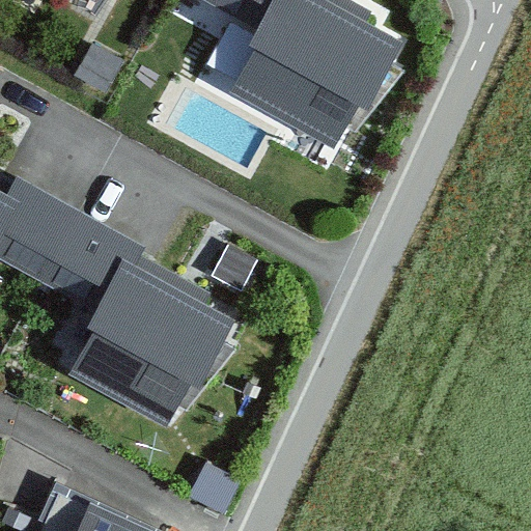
[(204,0),(258,31),(250,47),(256,51),(232,92),(334,148),(358,105),(369,110),(406,44),(367,22),(372,12),(348,0),(204,0)]
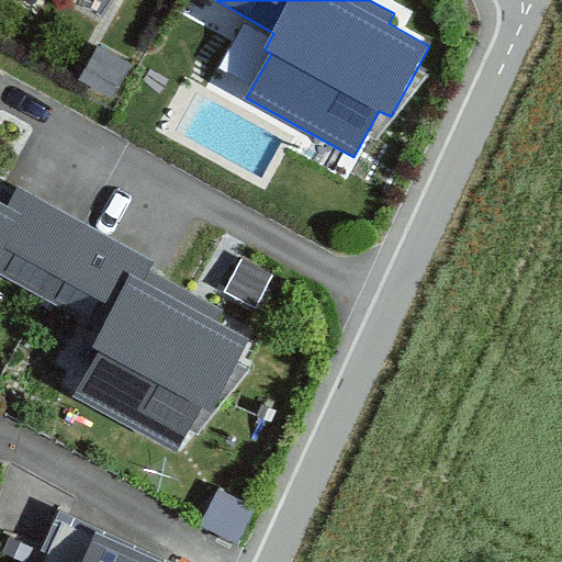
[(0,271),(37,292),(78,220),(19,187),(14,194),(0,187),(0,271)]
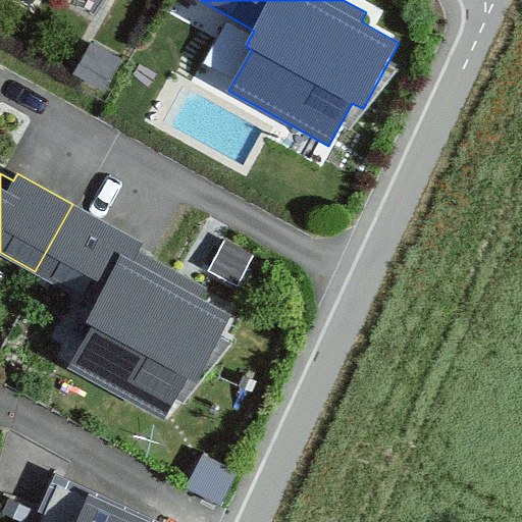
[(147,245),(72,204),(35,271),(42,275),(97,305),(88,322),(94,325),(70,368),(163,419),(187,376),(196,381),(232,315),(204,300),(211,289),(143,252),(147,245)]
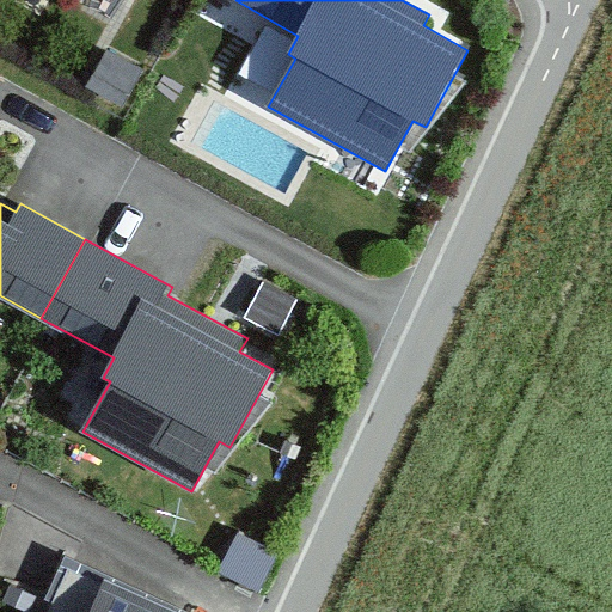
[(277,552),(238,532),(218,570),(257,591),(277,552)]
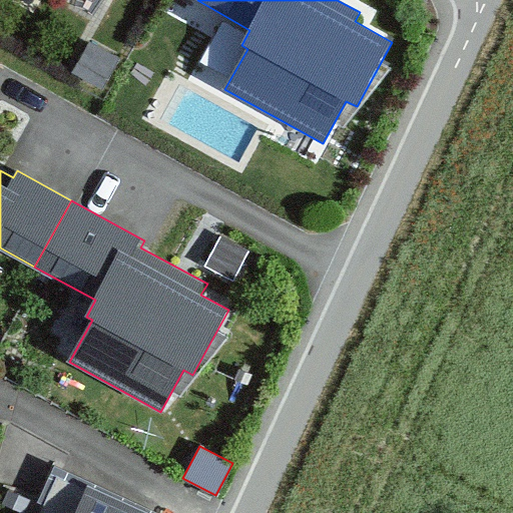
[(137,512),(88,489),(76,512),(137,512)]
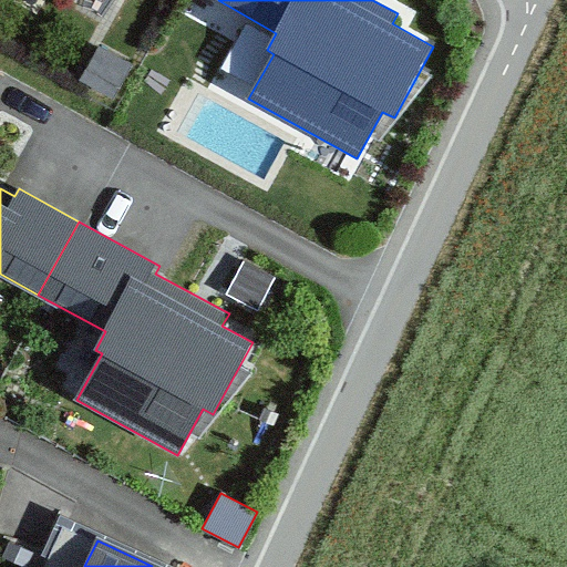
All buildings are outlined.
